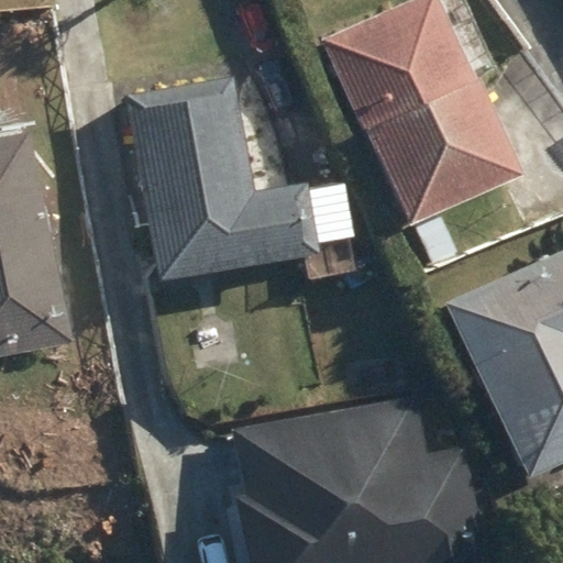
[(419,0),(327,43),(412,227),(523,175),(441,0),(419,0)]
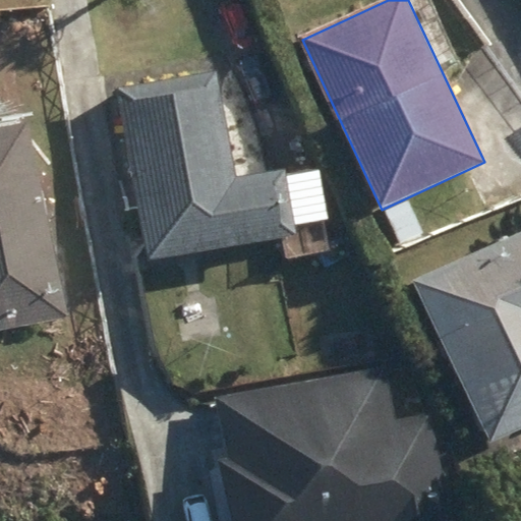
[(116,89),(147,262),(295,236),(293,225),(328,220),(320,170),(284,175),(283,169),(236,177),(217,71),(116,89)]
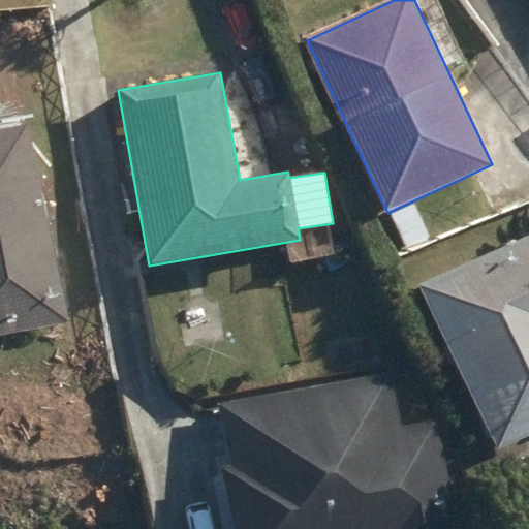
[(0,127),(0,335),(69,321),(29,122),(0,127)]
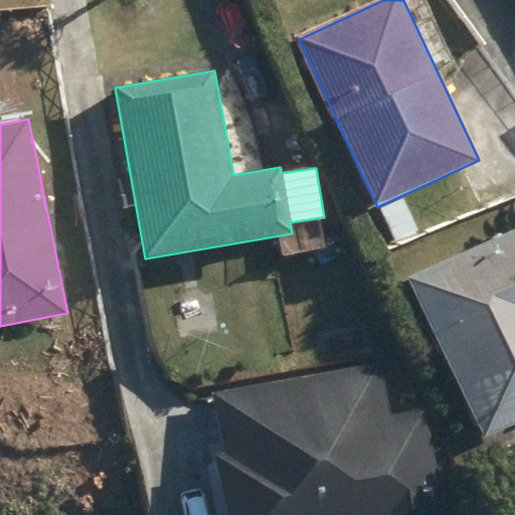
[(514,231),(409,280),(483,440),(514,424),(514,231)]
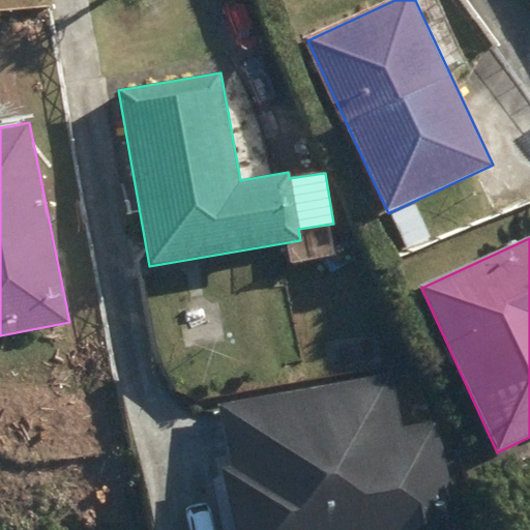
[(391,374),(223,405),(233,463),(228,464),(239,529),(458,529),(438,420),(401,428),(391,374)]
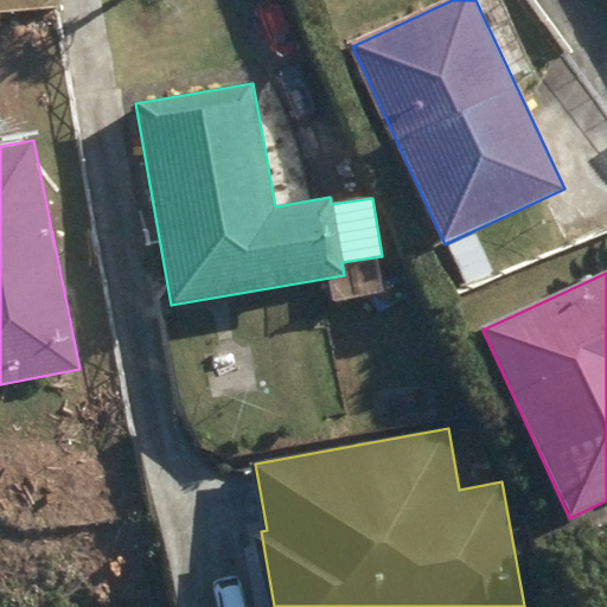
All buildings are outlined.
